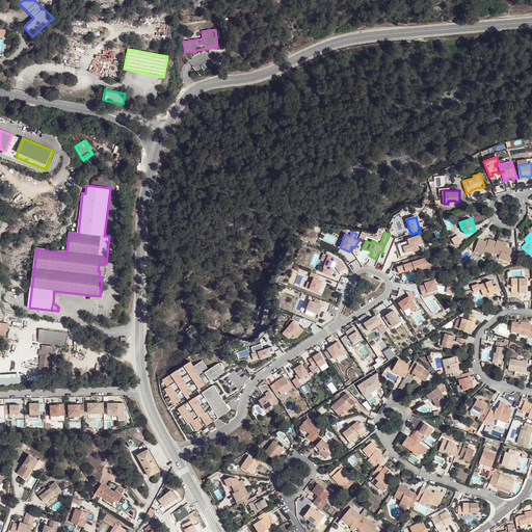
[(408,241),(397,245),(401,257),(425,249),(421,235),(407,240),(408,241)]
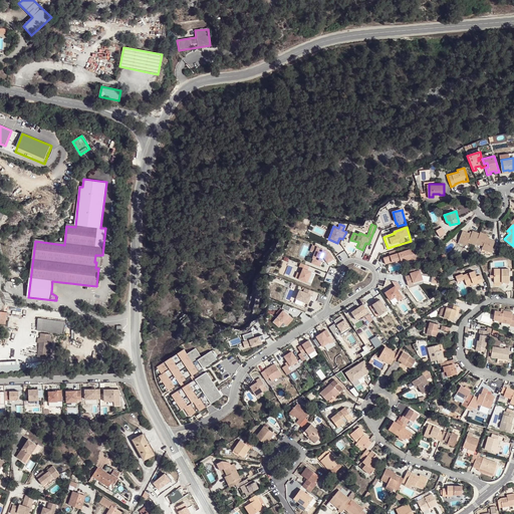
[(445,234),(442,227),(436,231),(439,237),(445,234)]
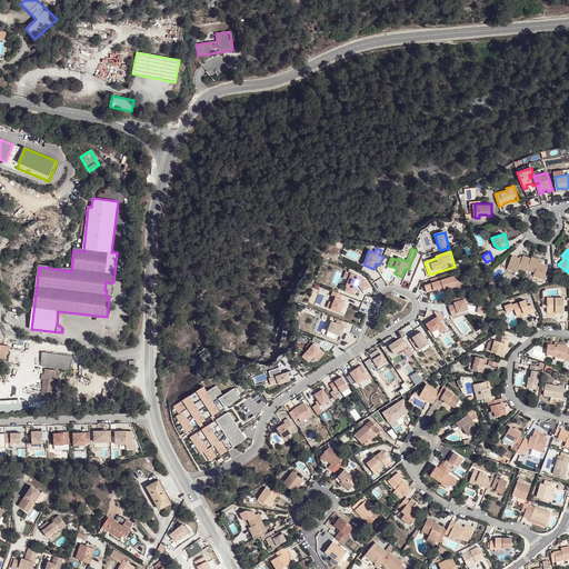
[(519,268),(527,271),(527,269),(531,259),(522,256),(522,257),(521,259),(519,259),(512,256),(508,268),(518,271),(519,268)]
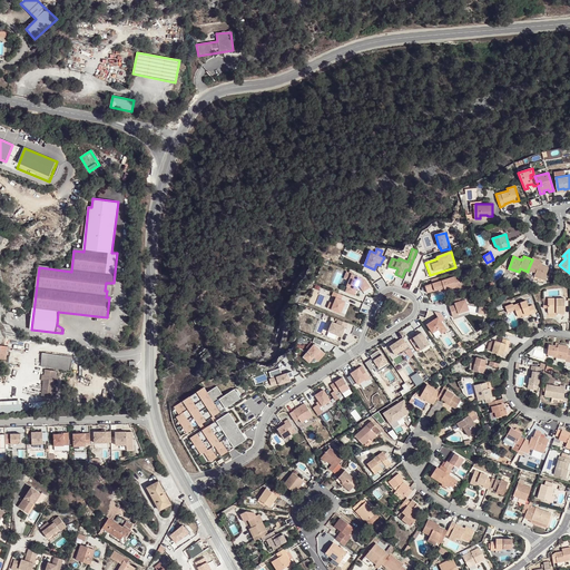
[(532,258),(532,259),(528,269),(536,273),(534,276),(544,279),(549,268),(541,265),(539,264),(540,262),(540,261),(532,258)]
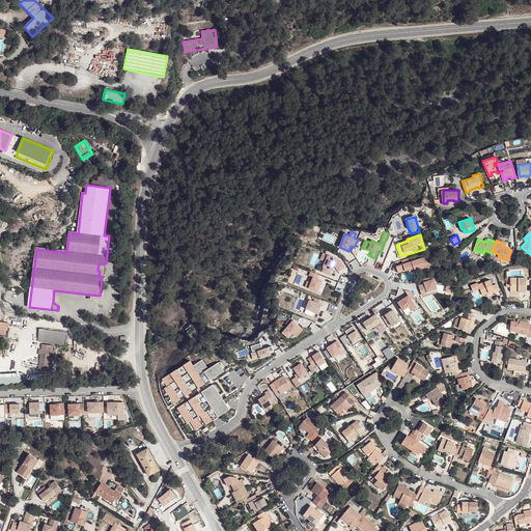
[(324,253),(322,258),(327,261),(325,267),(324,271),(330,274),(333,267),(335,267),(339,274),(345,270),(340,260),(324,253)]
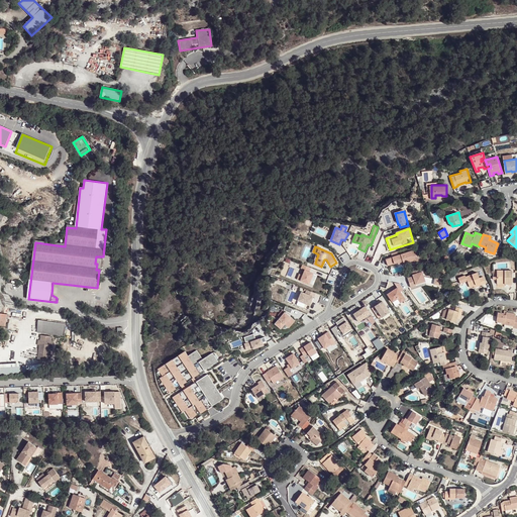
[(392,256),(385,259),(388,268),(398,264),(399,266),(415,261),(416,263),(420,262),(416,249),(400,254),(399,250),(391,253),(392,256)]
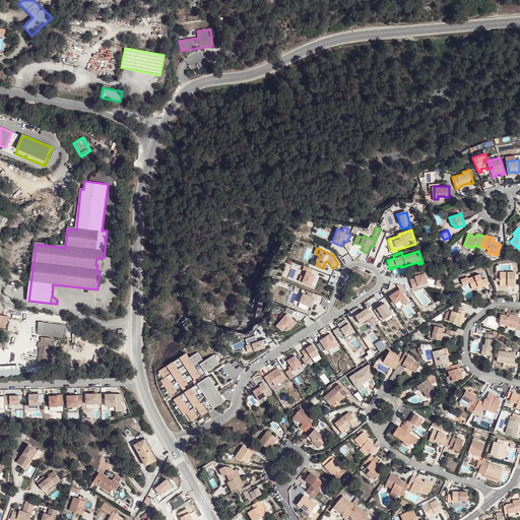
[(304,275),(301,274),(298,281),(311,286),(315,275),(311,274),(312,270),(304,267),(303,270),(306,270),(304,275)]
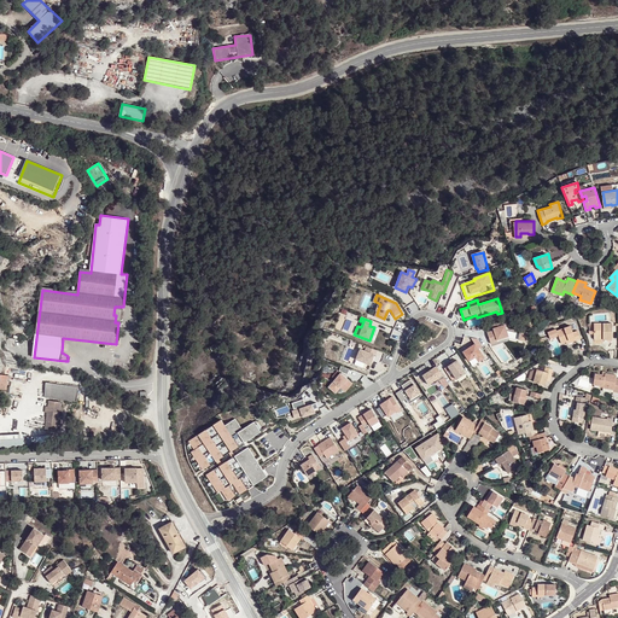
[(493,331),(487,333),(490,344),(497,343),(497,340),(508,337),(505,325),(493,328),(493,331)]
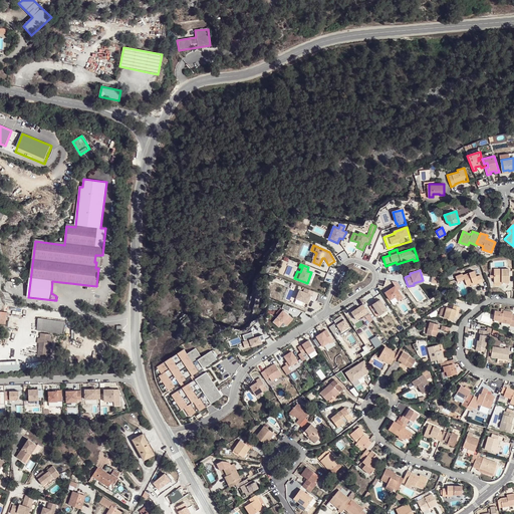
[(501,281),(501,283),(509,283),(509,270),(494,270),(494,279),(494,280),(501,281)]
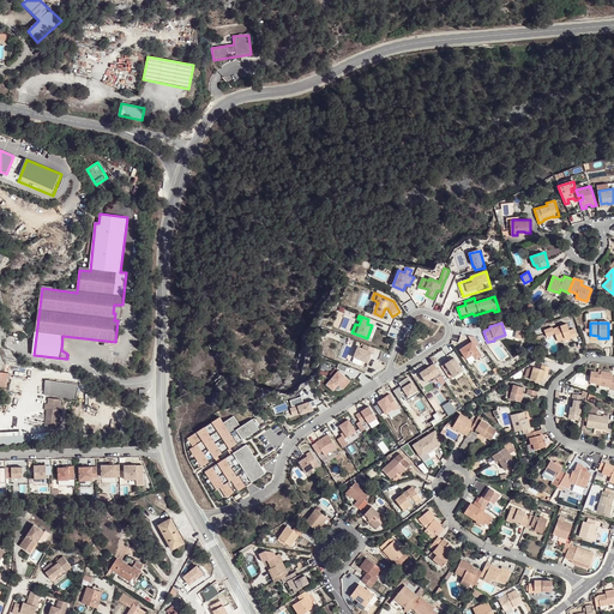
[(557,341),(561,339),(571,336),(571,339),(577,337),(573,329),(570,330),(567,324),(553,329),(553,326),(545,330),(547,337),(555,335),(557,341)]
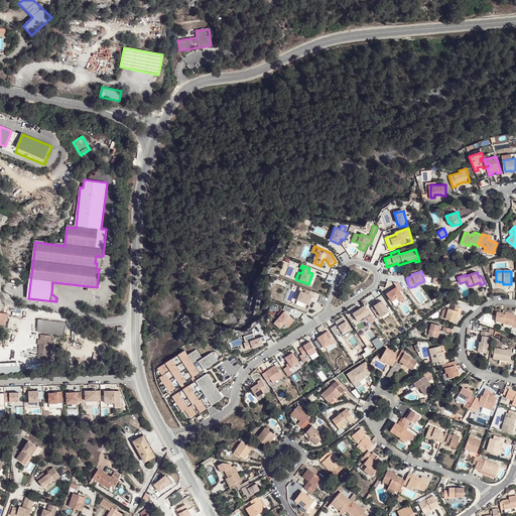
[(396,288),(387,294),(392,302),(397,298),(400,302),(404,299),(399,291),(403,288),(399,283),(393,282),(396,288)]
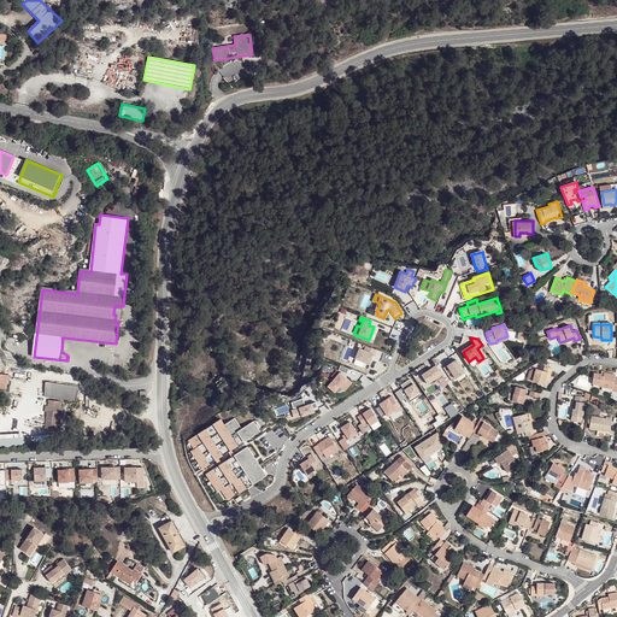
[(359,348),(356,359),(370,364),(375,350),(365,346),(364,351),(359,348)]
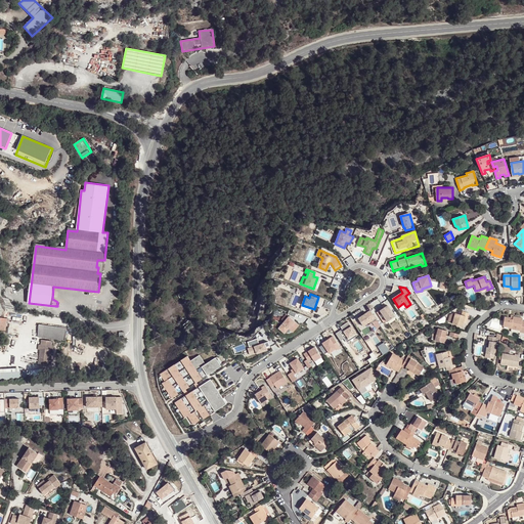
[(387,305),(380,311),(387,321),(395,316),(387,305)]
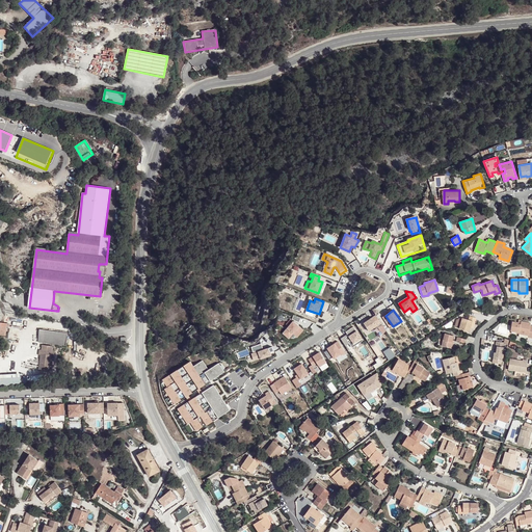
[(375,315),(362,323),(369,334),(378,327),(380,331),(384,329),(375,315)]
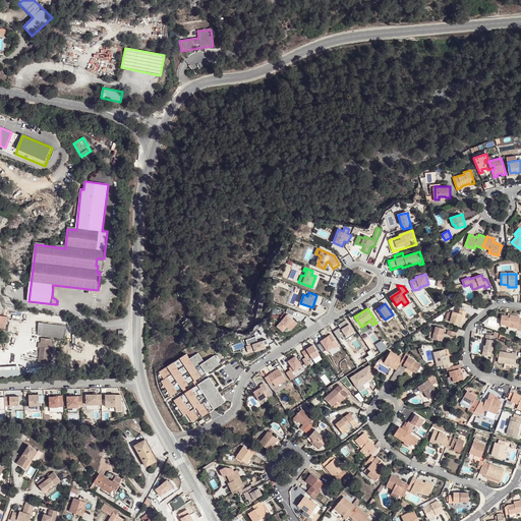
[(287,315),(277,327),(284,333),(287,329),(291,332),(298,324),(292,319),(295,311),(288,309),(286,313),(289,313),(288,315),(287,315)]
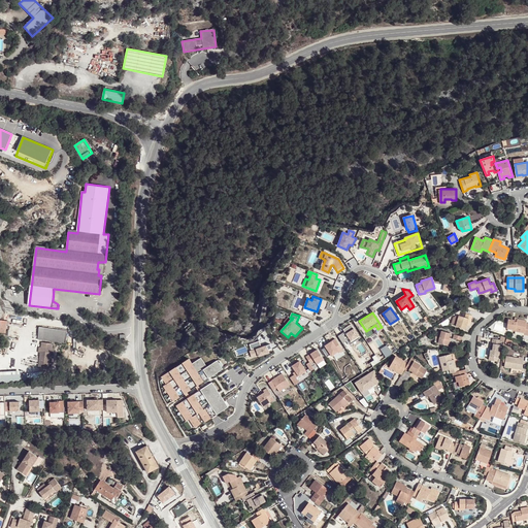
[(471,318),(467,316),(461,315),(458,325),(467,328),(469,323),(471,318)]
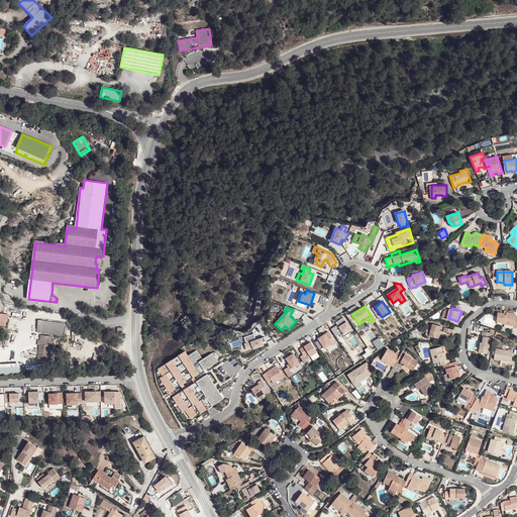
[(508,312),(508,314),(507,315),(505,315),(505,313),(499,313),(498,322),(506,323),(505,328),(513,329),(513,327),(516,327),(516,316),(516,314),(508,312)]
